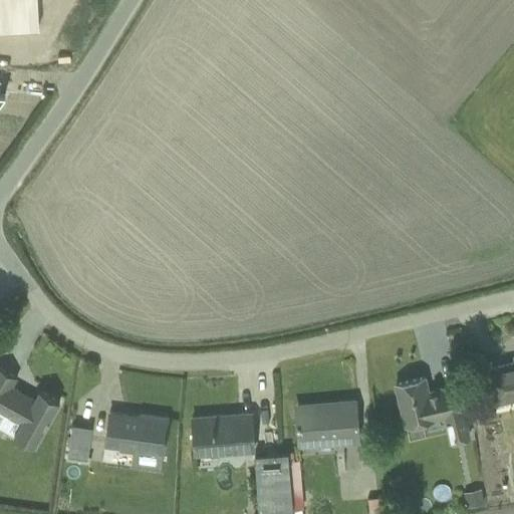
[(0,0),(0,29),(38,27),(36,0),(0,0)]
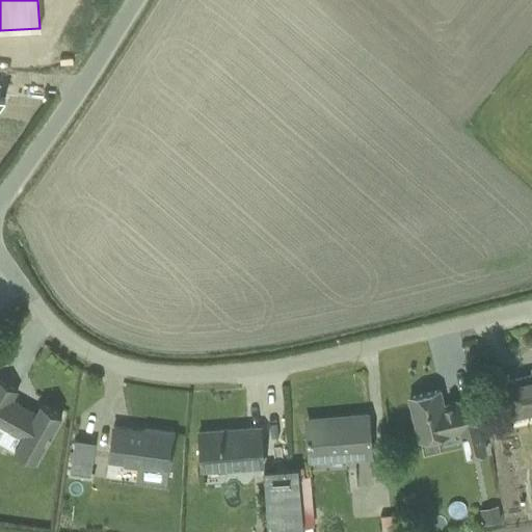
[(531,375),(500,383),(508,421),(531,415),(531,375)]
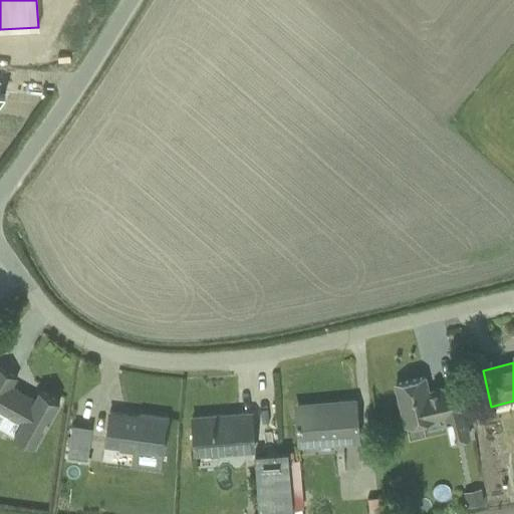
[(0,413),(19,424),(12,435),(32,447),(58,402),(38,390),(33,399),(12,386),(16,376),(0,367),(0,413)]
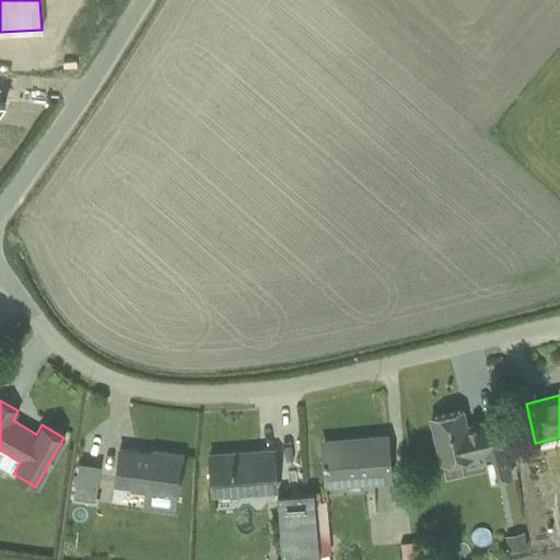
[(462,411),(430,418),(441,466),(482,456),(489,483),(511,478),(498,420),(465,428),(462,411)]
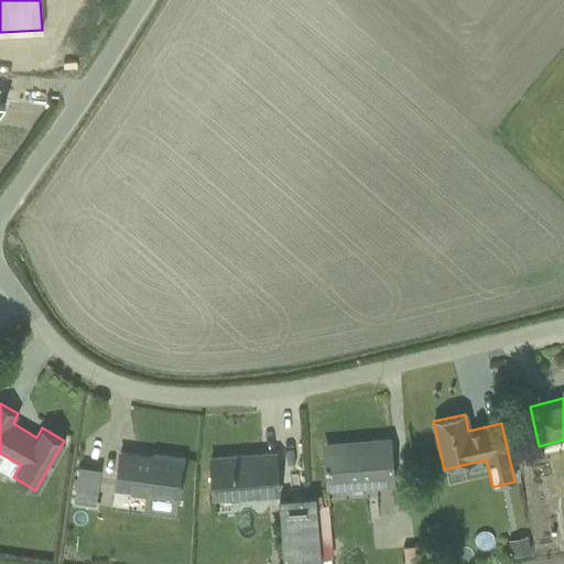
[(389,440),(323,444),(327,491),(393,486),(389,440)]
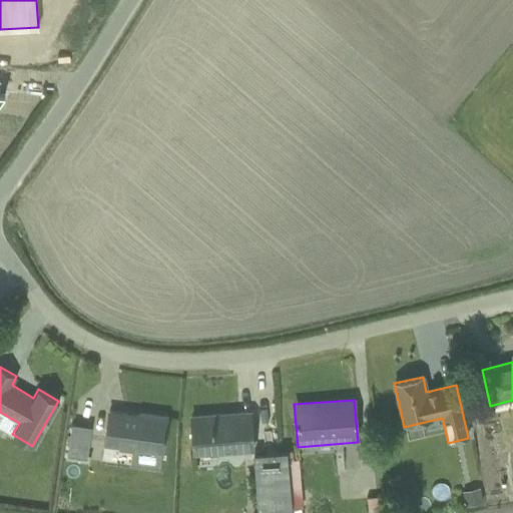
[(148,417),(108,412),(103,446),(132,449),(129,464),(159,467),(166,417),(148,415),(148,417)]
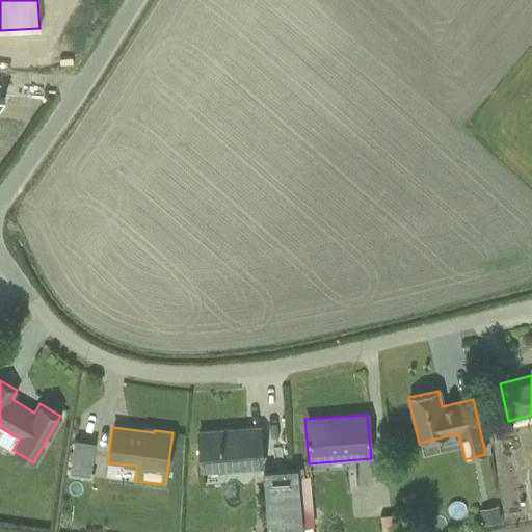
[(259,428),(198,432),(201,473),(262,468),(259,428)]
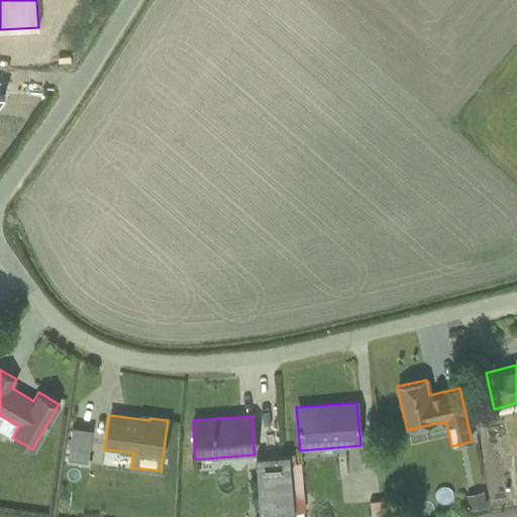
[(72,424),(64,473),(73,474),(77,449),(85,450),(88,426),(72,424)]
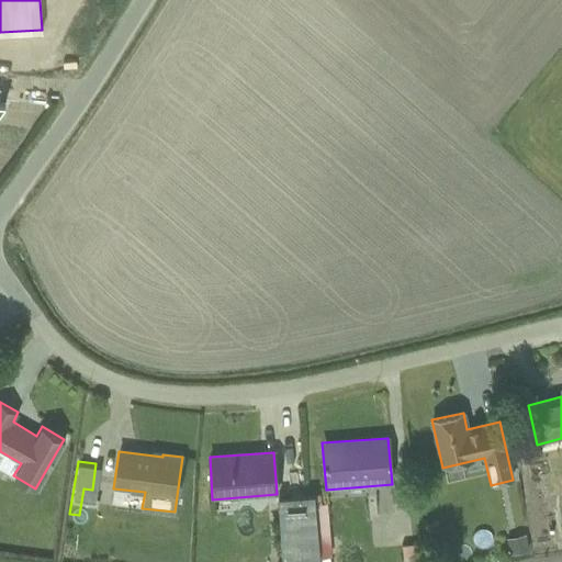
[(277,497),(281,561),(319,561),(319,559),(318,551),(314,494),(277,497)]
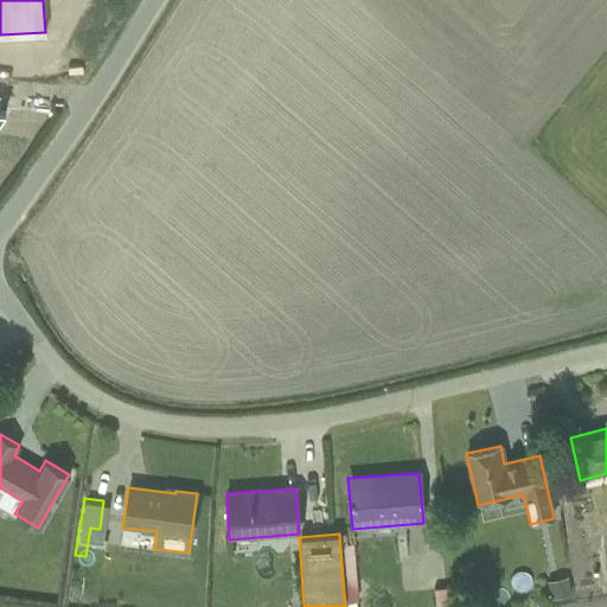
[(339,534),(344,595),(357,594),(352,543),(346,543),(345,534),(339,534)]
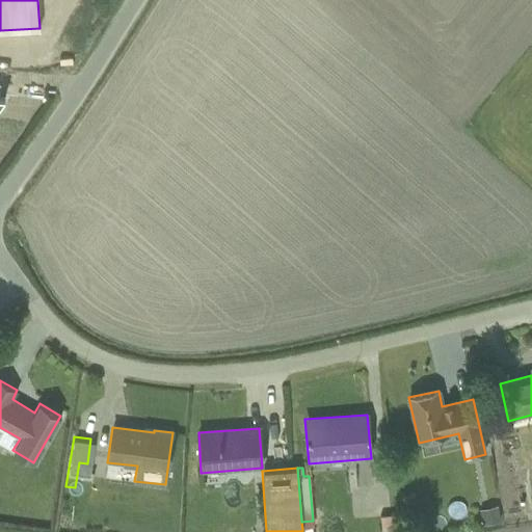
[(482,527),(500,522),(496,505),(478,509),(482,527)]
